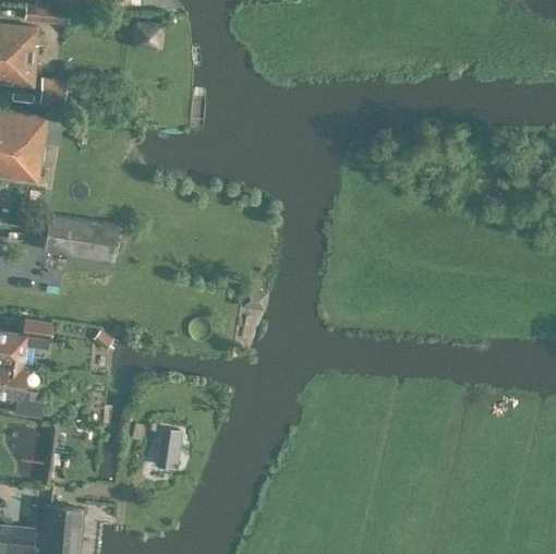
[(24,20),(69,23),(70,9),(26,4),(24,20)]
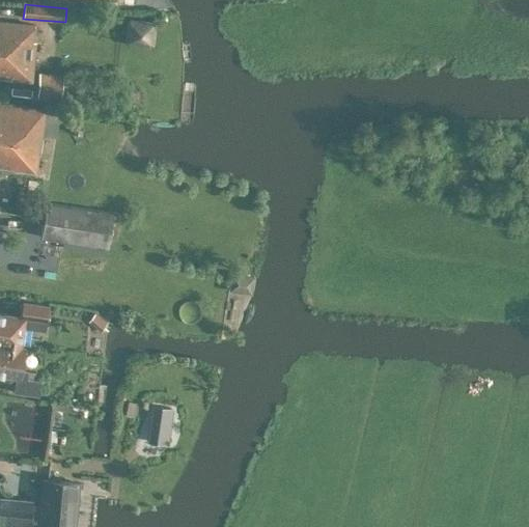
[(128,45),(154,47),(156,22),(129,20),(128,45)]
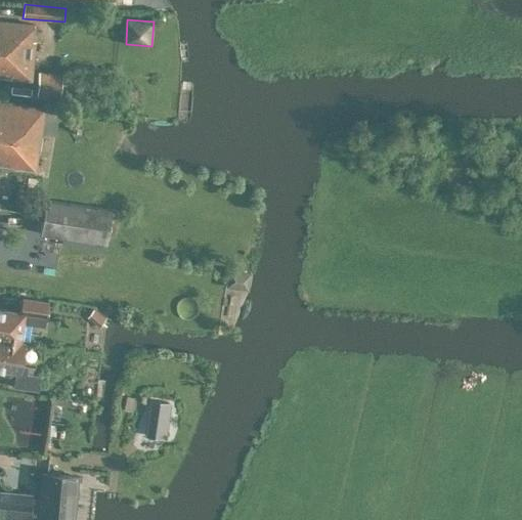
[(36,43),(34,43),(35,27),(0,23),(0,79),(32,82),(36,43)]
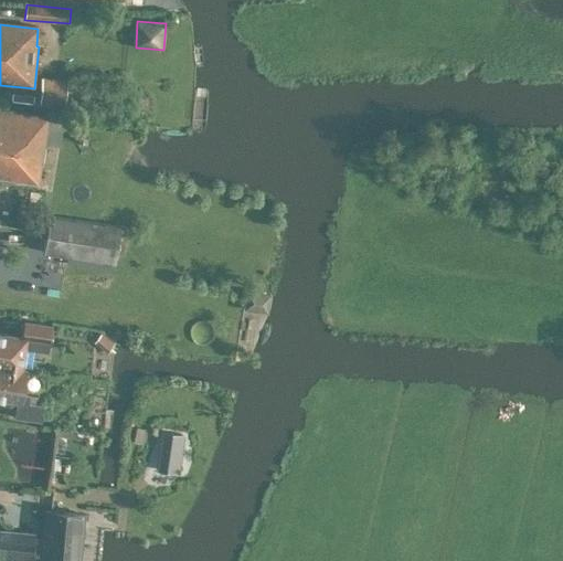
[(41,107),(65,109),(67,86),(42,84),(41,107)]
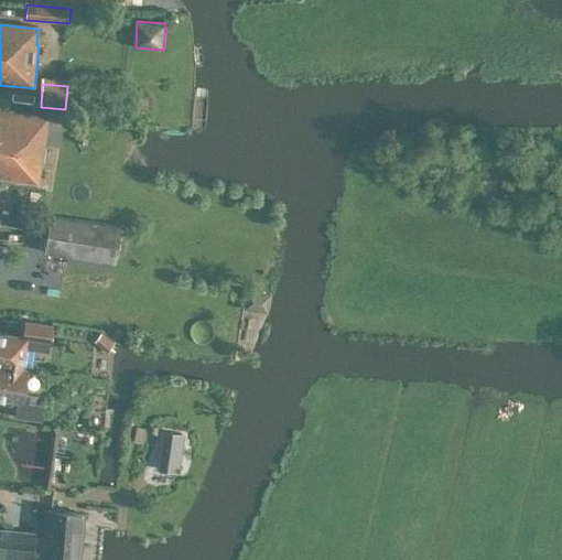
[(0,180),(39,185),(49,119),(0,111),(0,180)]
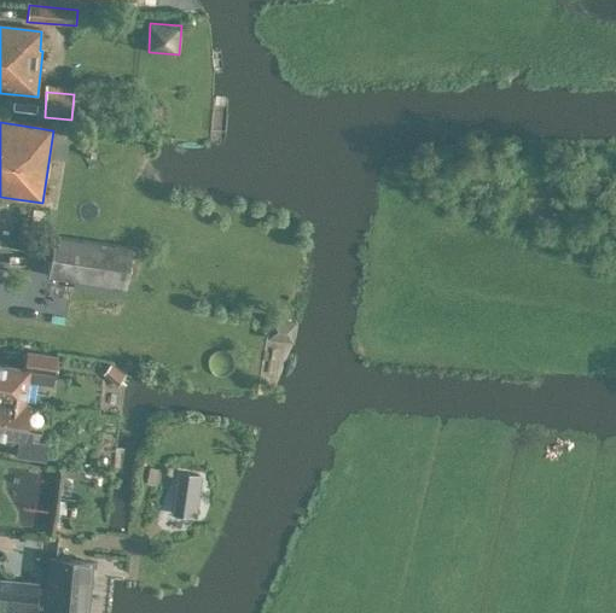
[(63,122),(60,151),(85,152),(86,123),(63,122)]
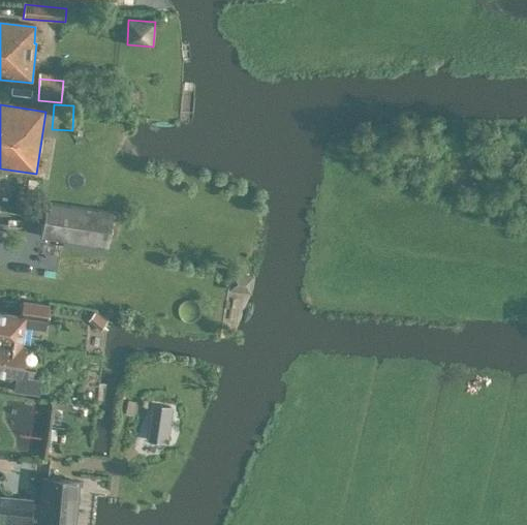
[(41,238),(107,248),(113,214),(47,205),(41,238)]
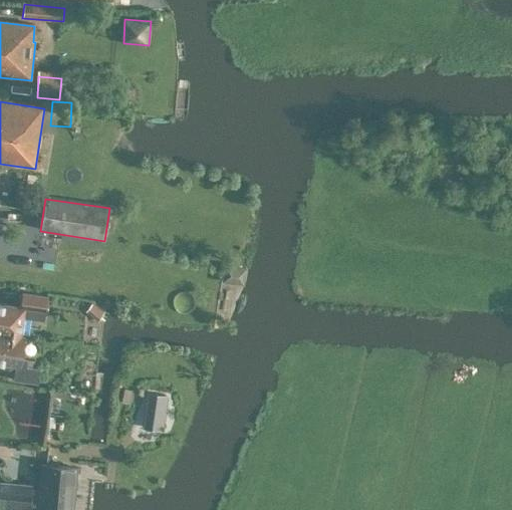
[(0,335),(21,339),(21,338),(24,319),(41,321),(43,313),(46,313),(48,299),(23,295),(21,309),(0,305),(0,335)]
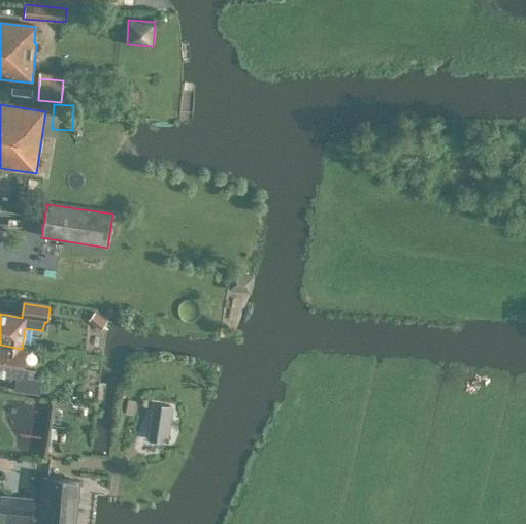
[(89,321),(101,331),(108,321),(96,312),(89,321)]
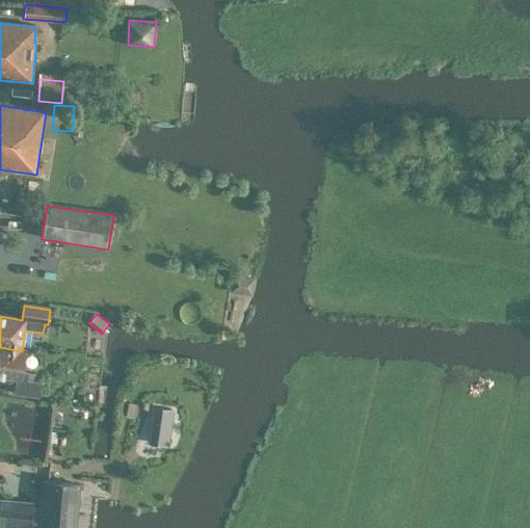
[(23,373),(26,350),(22,350),(22,351),(0,347),(0,378),(17,381),(15,395),(40,399),(42,384),(28,381),(29,374),(23,373)]
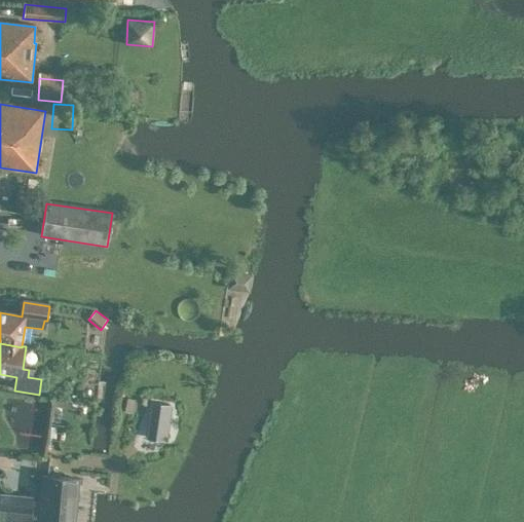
[(113,483),(123,485),(128,464),(117,462),(113,483)]
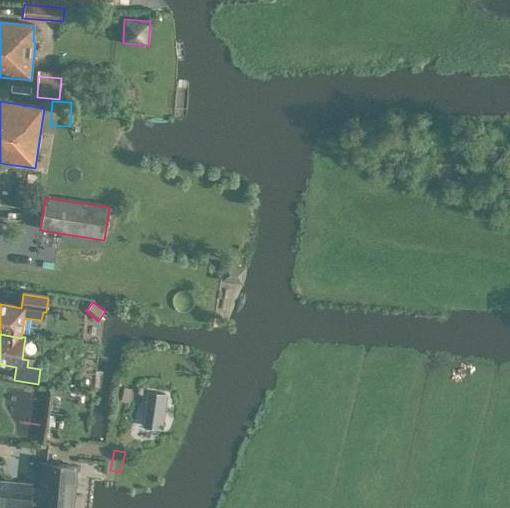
[(73,507),(77,468),(42,465),(37,507),(73,507)]
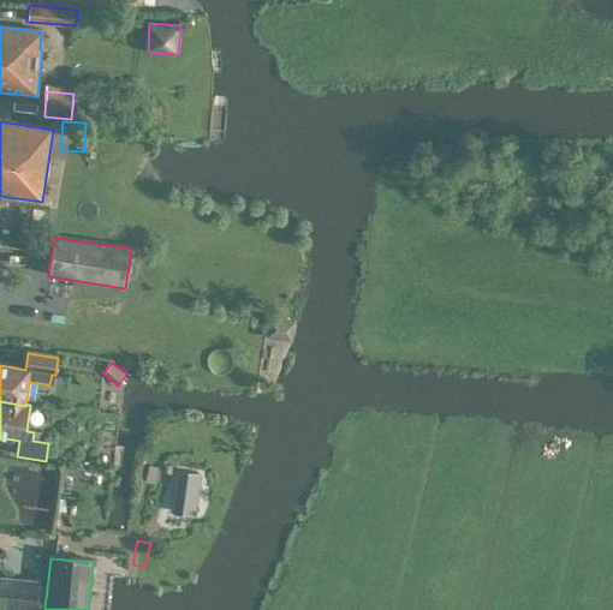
[(35,609),(36,603),(39,581),(1,576),(0,587),(0,609),(35,609)]
